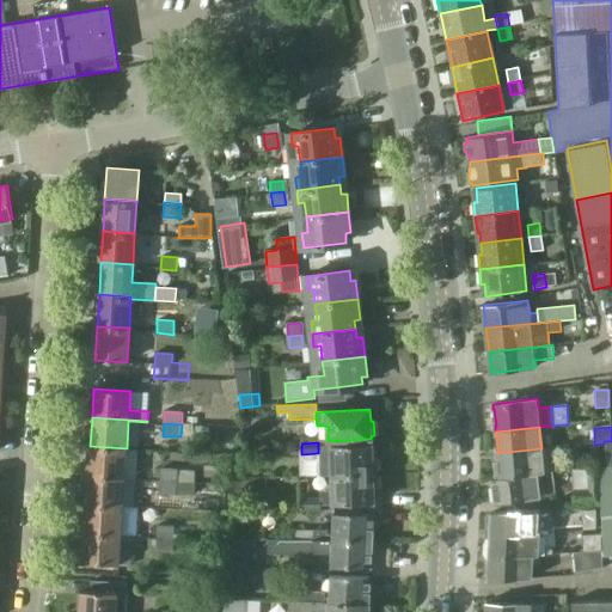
[(319,447),(318,447),(318,453),(319,476),(319,477),(332,477),(332,475),(377,473),(375,459),(373,459),(372,445),(326,446),(319,447)]
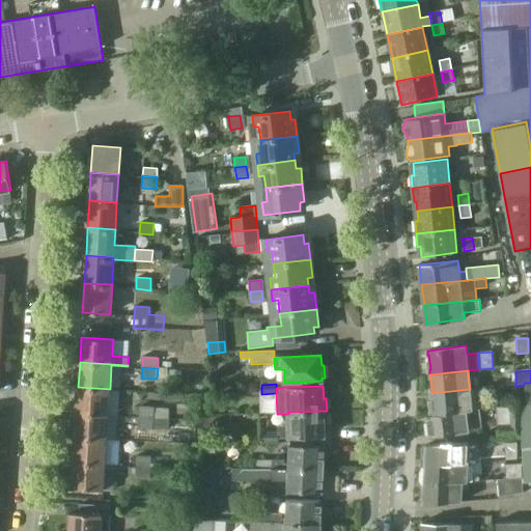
[(78,387),(77,412),(108,414),(110,389),(78,387)]
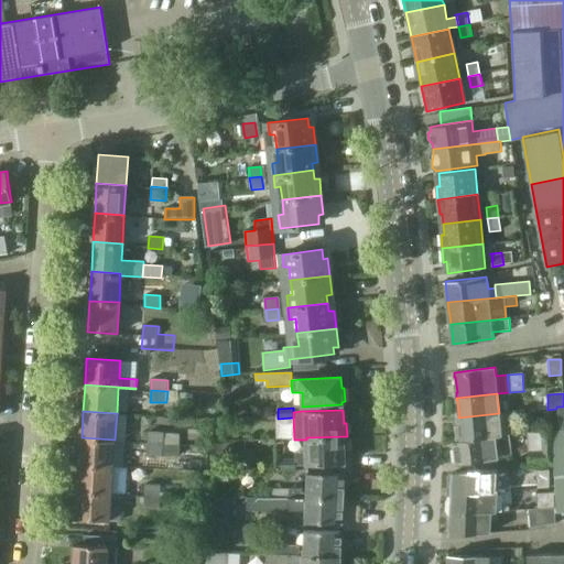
[(456,427),(456,443),(501,435),(499,413),(458,418),(458,421),(459,421),(459,427),(456,427)]
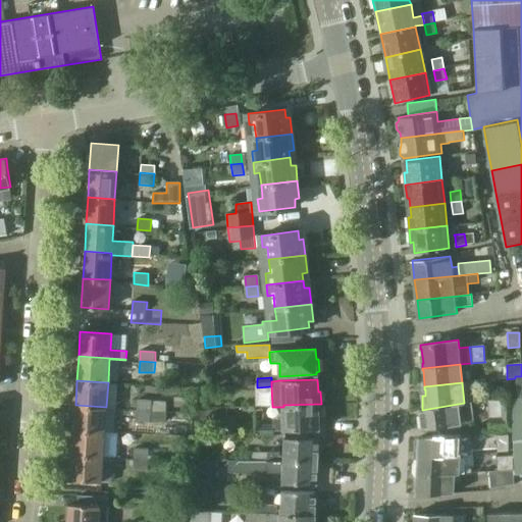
[(521,441),(521,397),(511,399),(512,417),(512,431),(513,444),(521,441)]
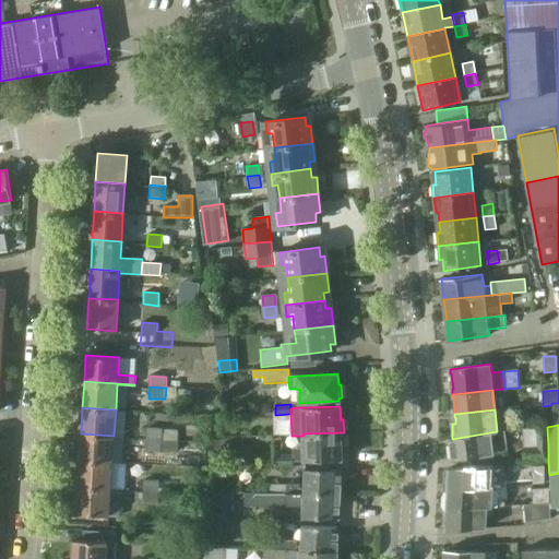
[(548,462),(548,447),(547,427),(535,429),(536,447),(524,448),(525,463),(548,462)]
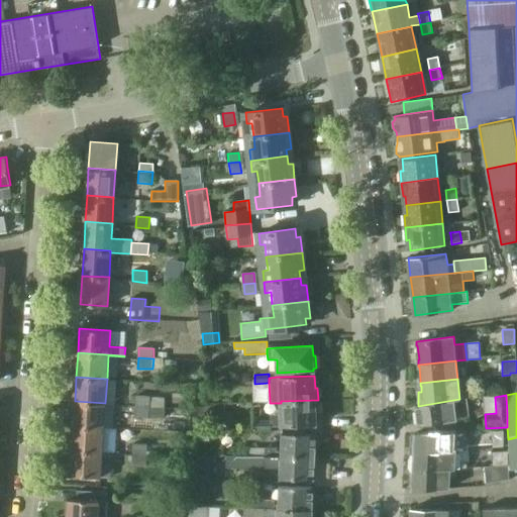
[(135,396),(135,406),(149,407),(150,397),(135,396)]
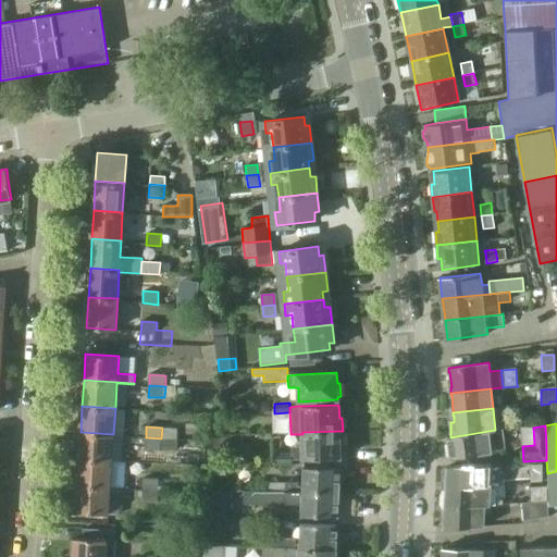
[(448,437),(450,458),(493,453),(505,450),(503,430),(495,430),(450,437),(448,437)]
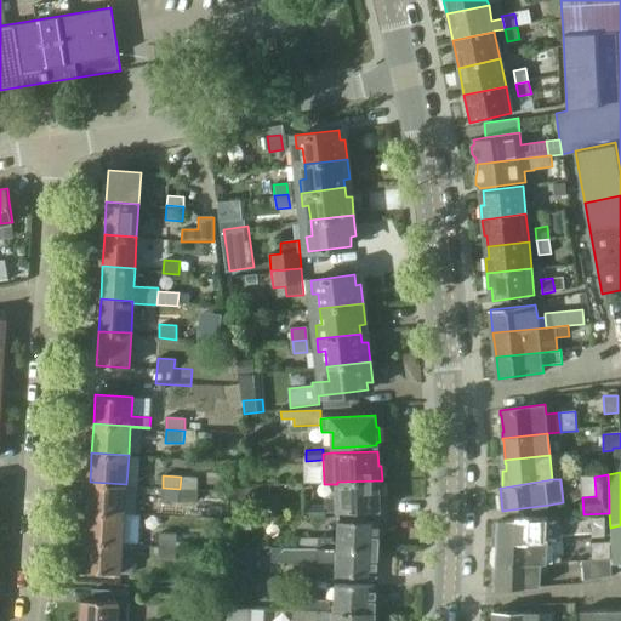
[(337,499),(325,499),(325,506),(325,512),(337,512),(380,510),(380,496),(382,496),(382,480),(337,482),(337,484),(337,496),(337,499)]
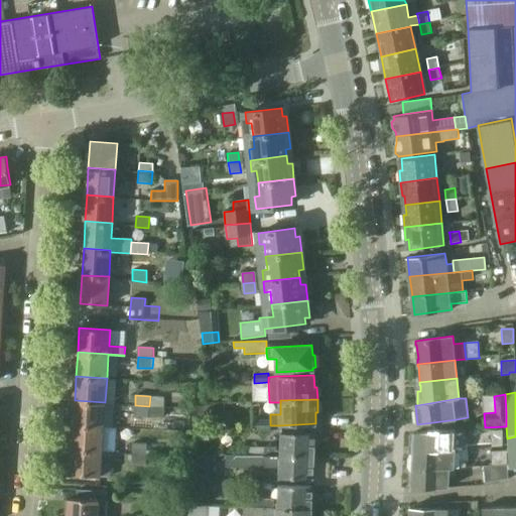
[(73,424),(104,426),(105,402),(75,400),(73,424)]
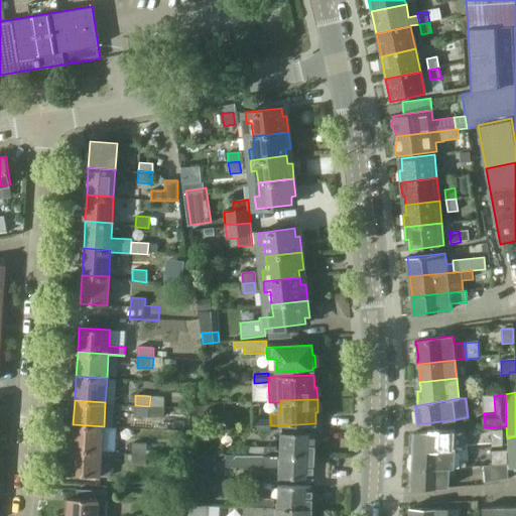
[(198,405),(199,422),(213,422),(212,404),(198,405)]
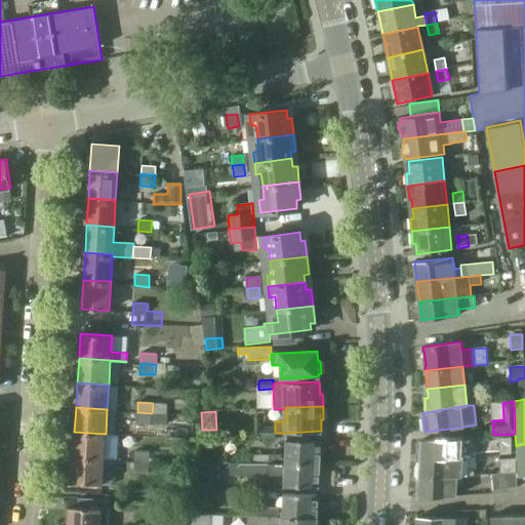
[(152,423),(152,413),(137,412),(136,422),(152,423)]
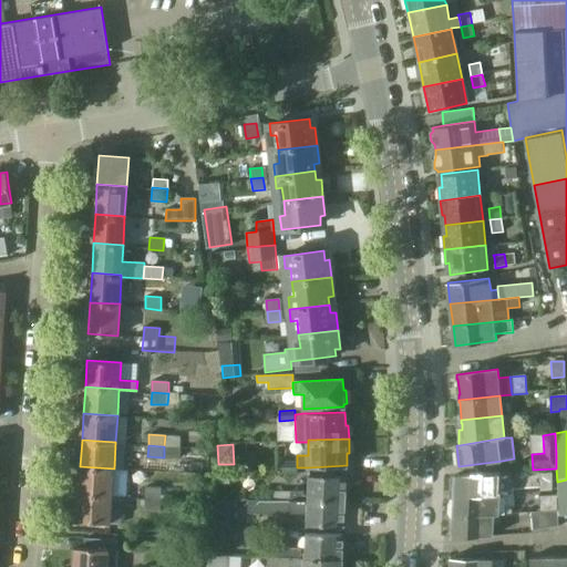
[(279,473),(297,473),(297,467),(297,462),(279,462),(279,473)]
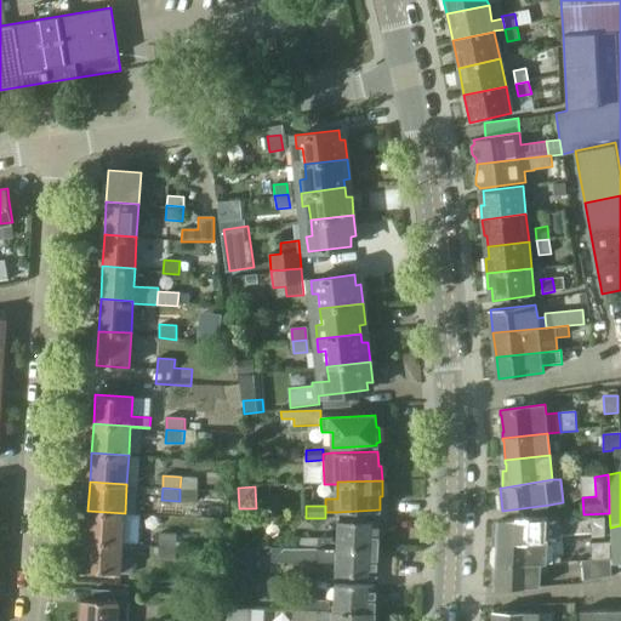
[(86,540),(124,542),(125,513),(87,511),(86,540)]
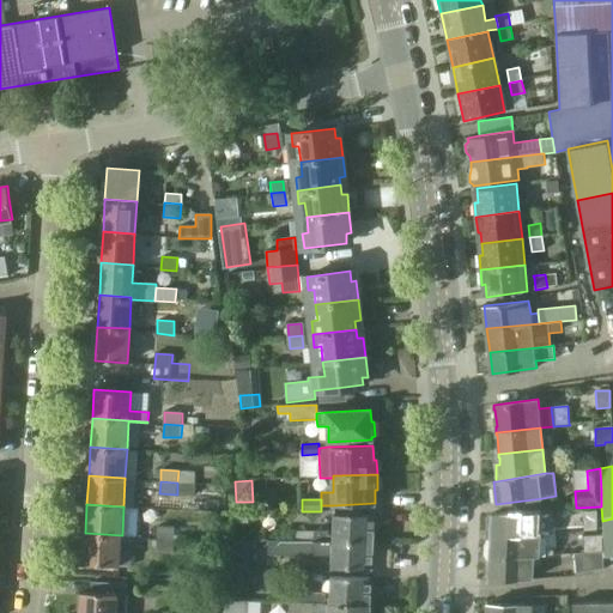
[(491,514),(491,536),(540,534),(546,534),(553,534),(553,533),(553,527),(554,511),(547,511),(540,511),(491,514)]
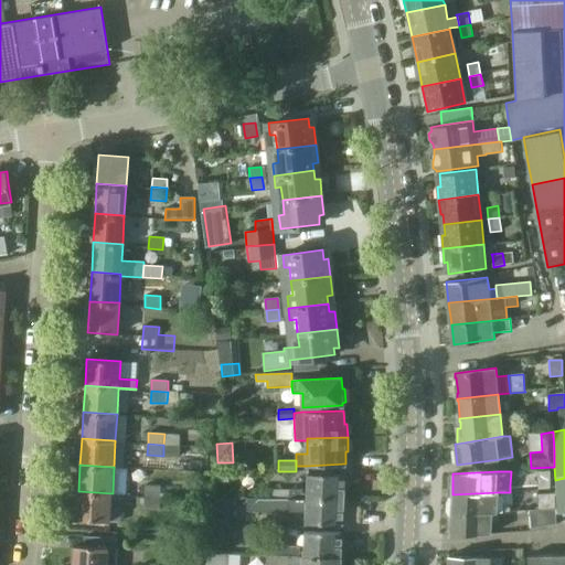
[(550,471),(537,471),(537,490),(550,489),(550,471)]
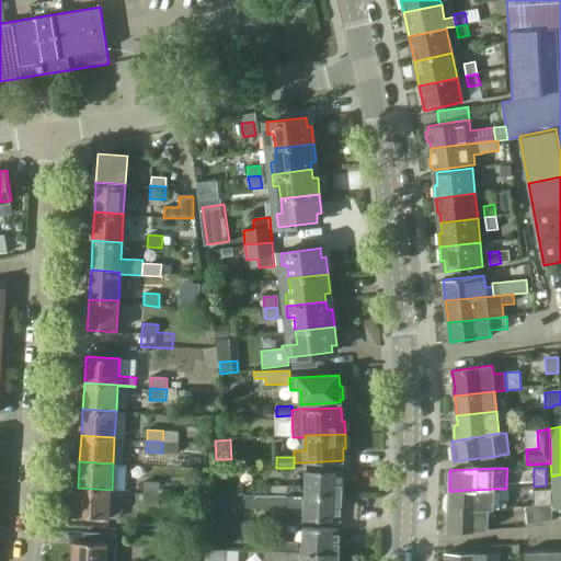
[(287,495),(341,495),(341,470),(306,469),(305,489),(300,489),(300,488),(287,487),(287,495)]
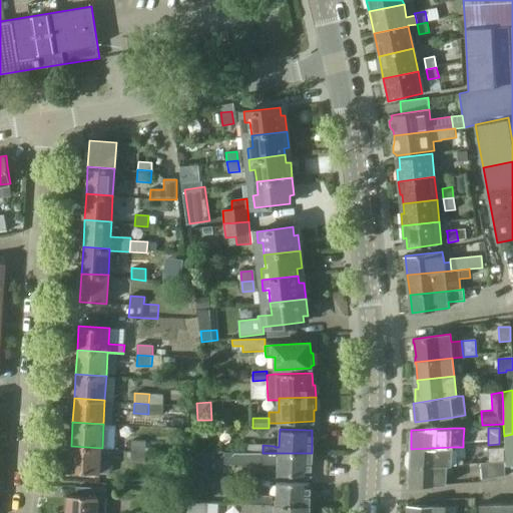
[(132,440),(131,451),(145,452),(146,442),(132,440)]
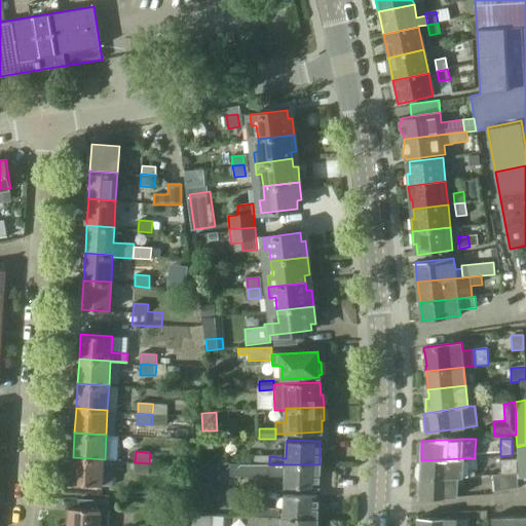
[(253,464),(269,464),(269,456),(253,456),(253,464)]
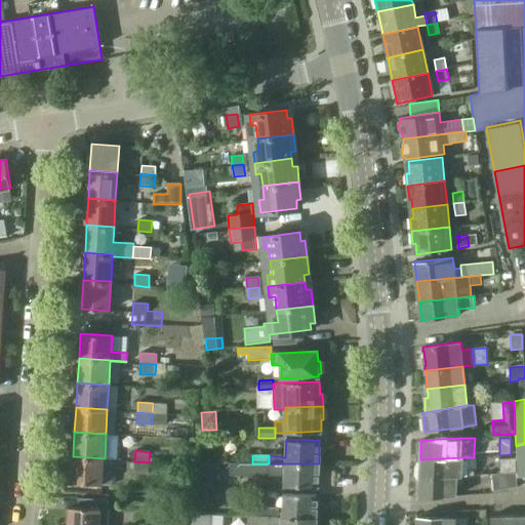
[(112,486),(114,460),(105,460),(105,458),(73,456),(72,482),(103,484),(103,485),(112,486)]
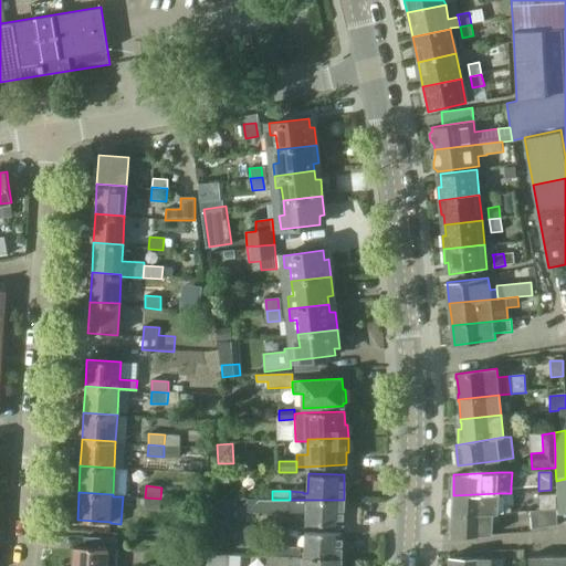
[(453,495),(452,514),(463,514),(494,513),(498,513),(511,513),(511,506),(504,506),(498,506),(499,493),(453,495)]
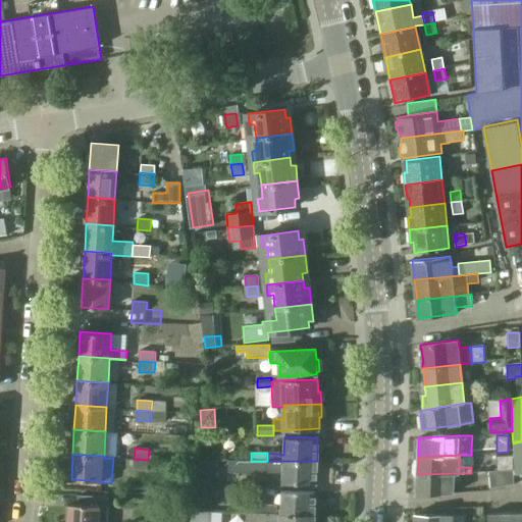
[(512,457),(497,457),(498,469),(513,467),(512,457)]
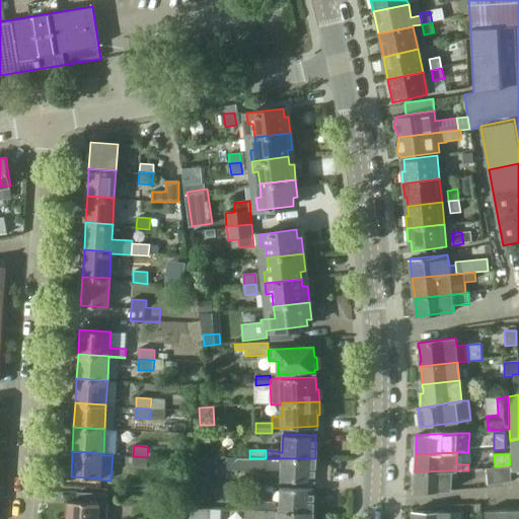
[(133,456),(132,466),(147,467),(147,466),(147,457),(133,456)]
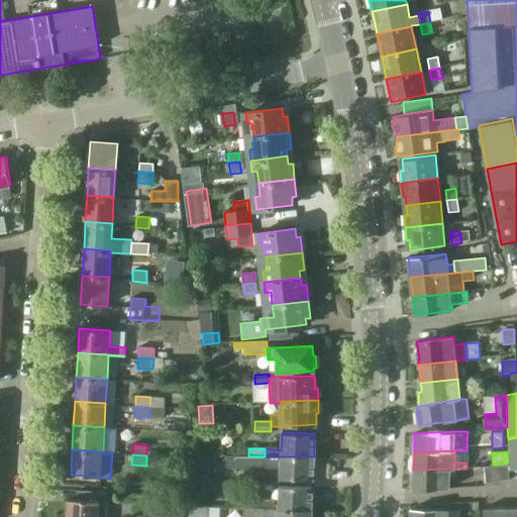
[(265,456),(248,456),(227,457),(227,470),(281,469),(280,478),(313,480),(314,456),(265,456)]
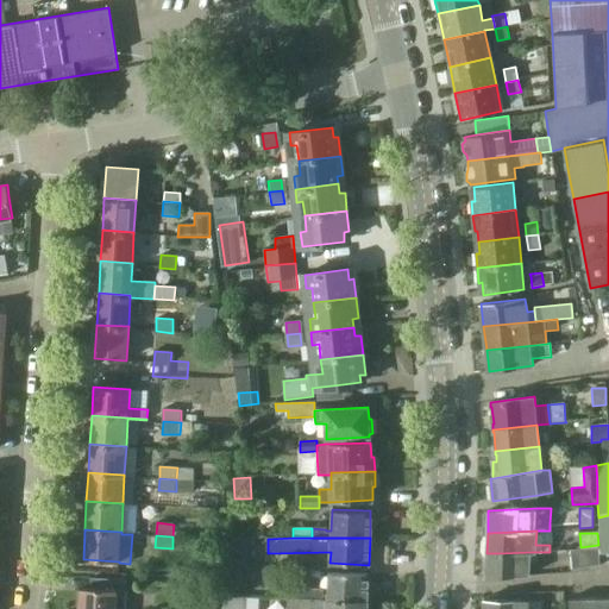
[(572,571),(600,565),(598,545),(581,547),(581,550),(570,551),(572,571)]
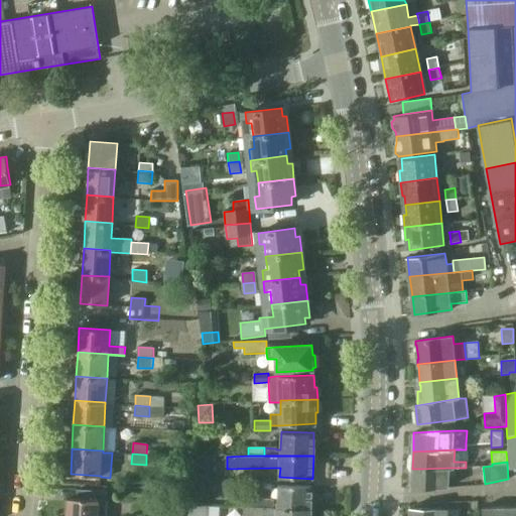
[(412,469),(411,490),(421,489),(449,488),(449,476),(454,476),(454,468),(450,468),(422,469),(412,469)]
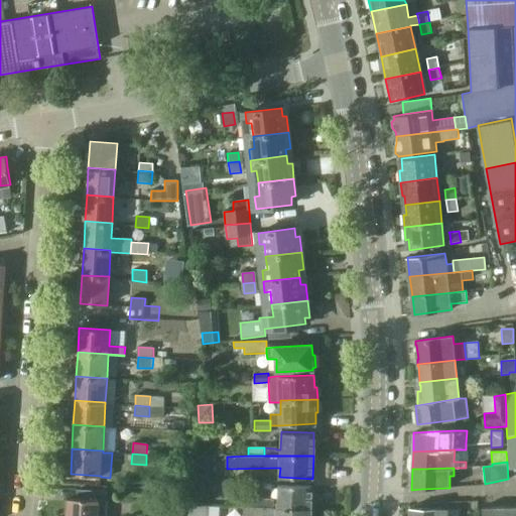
[(258,499),(257,508),(311,511),(311,486),(279,485),(278,504),(273,504),(273,500),(258,499)]
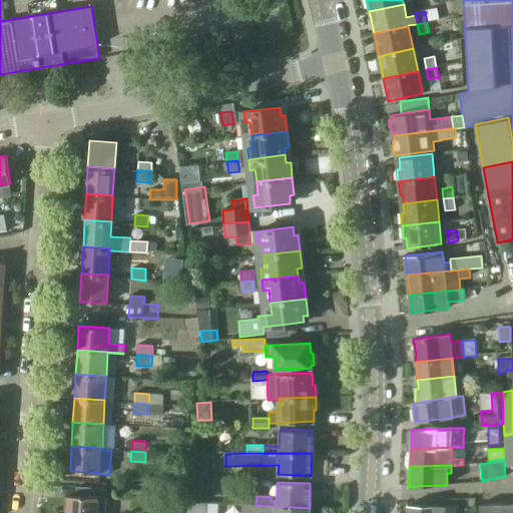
[(67,512),(106,512),(108,488),(78,487),(77,496),(69,496),(67,512)]
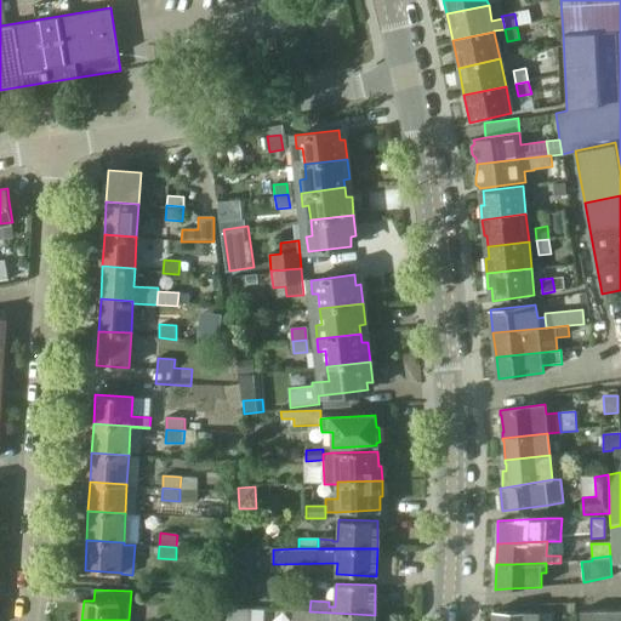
[(311,600),(291,600),(290,610),(292,610),(309,611),(311,600)]
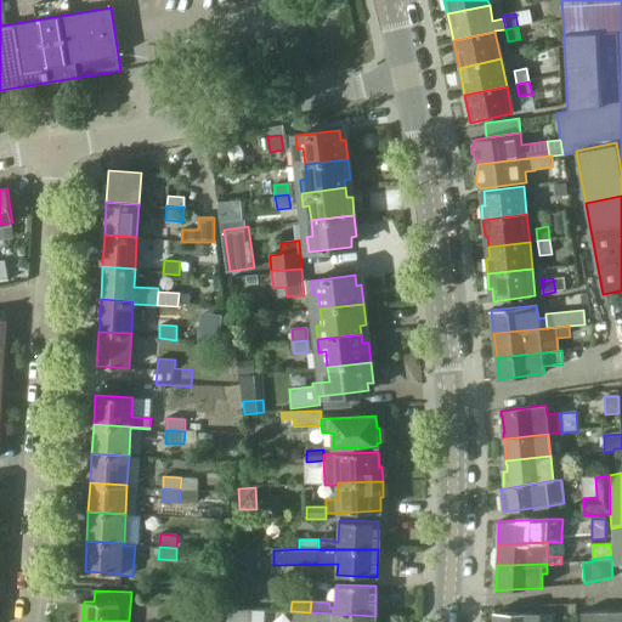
[(254,621),(255,610),(231,609),(230,621),(254,621)]
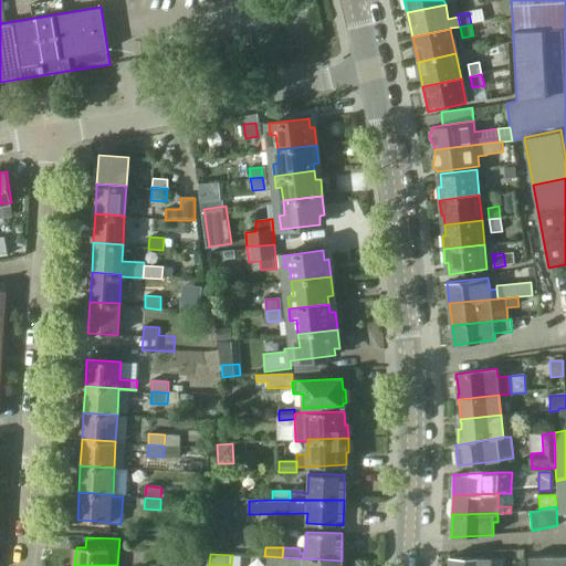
[(450,557),(449,565),(504,565),(505,557),(471,556),(450,555),(450,557)]
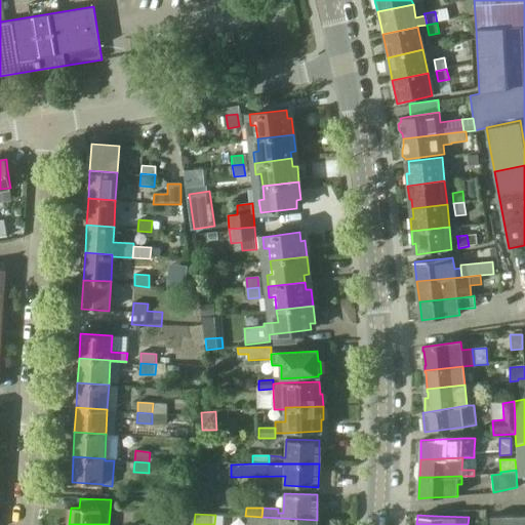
[(524,524),(524,515),(489,516),(489,524),(524,524)]
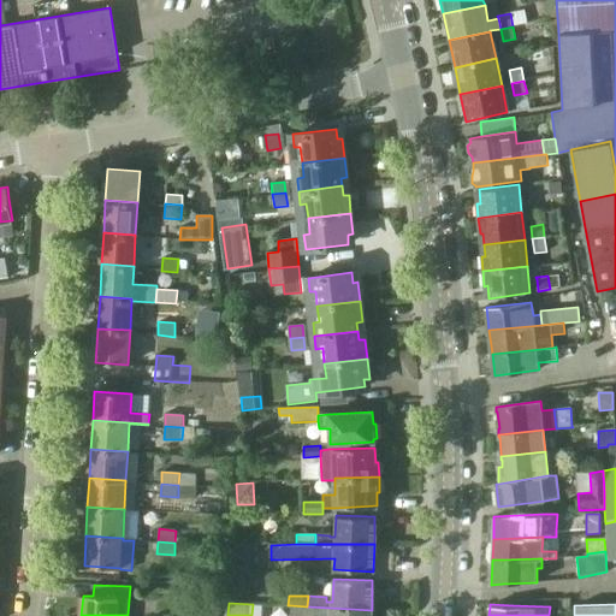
[(290,608),(290,615),(307,615),(307,606),(290,605),(290,608)]
